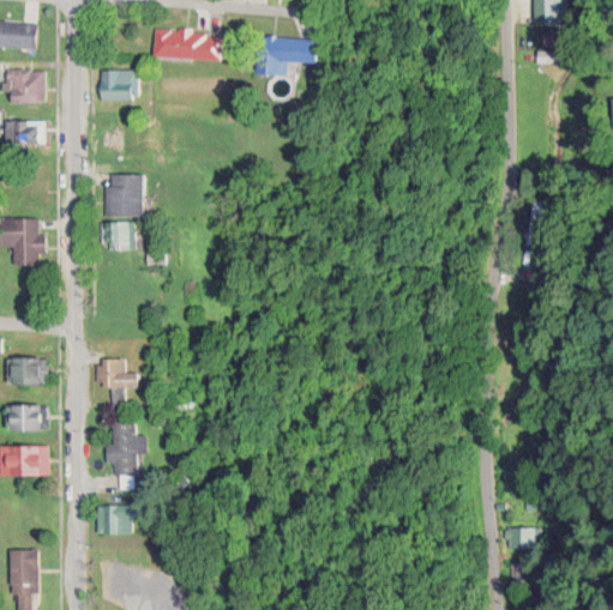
[(0,22),(37,24),(36,49),(0,47),(0,22)]
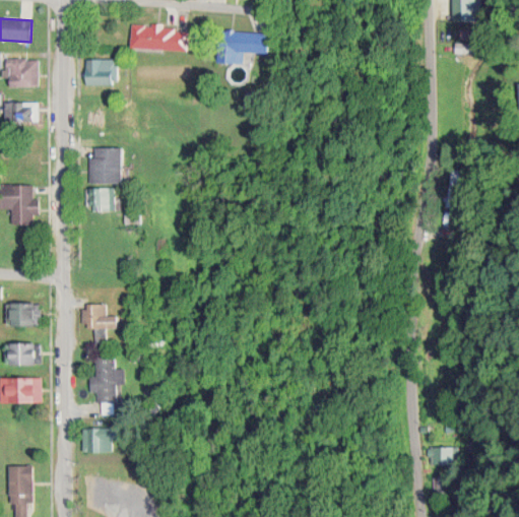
[(182,52),(182,26),(127,26),(127,52),(182,52)]
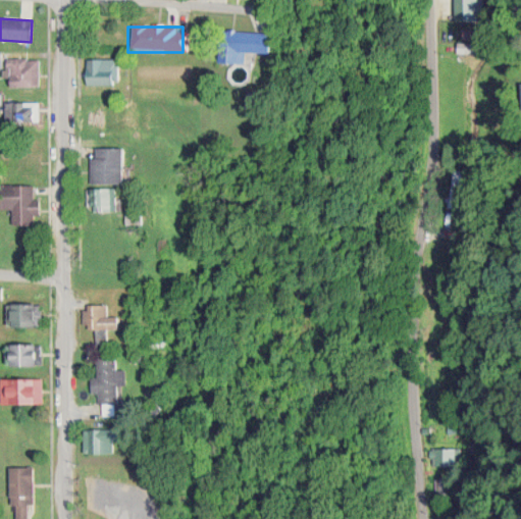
[(240,55),(240,33),(211,33),(211,55),(240,55)]
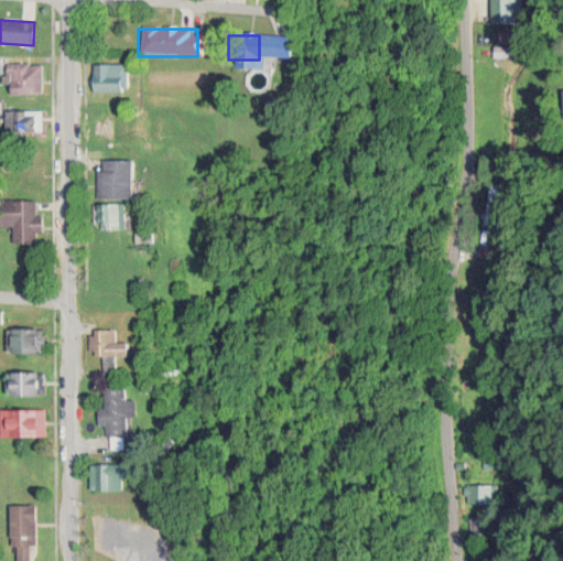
[(8,66),(40,65),(40,95),(11,96),(11,85),(2,85),(2,78),(8,78),(8,66)]
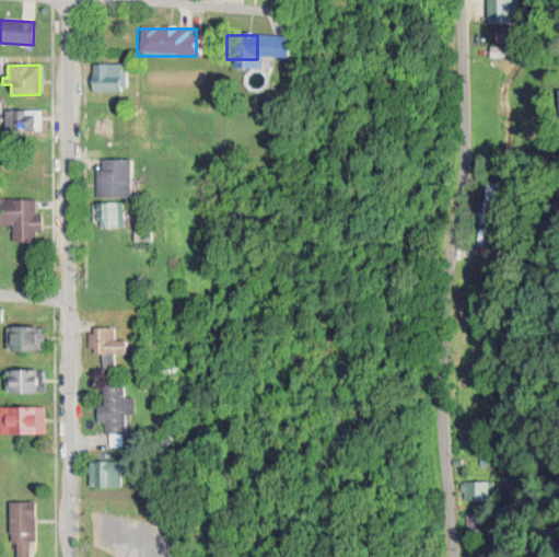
[(125,65),(89,65),(89,93),(125,93),(125,65)]
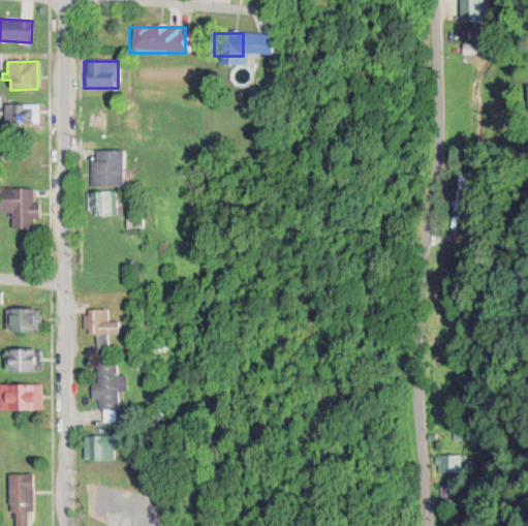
[(5,106),(40,105),(41,127),(6,128),(5,106)]
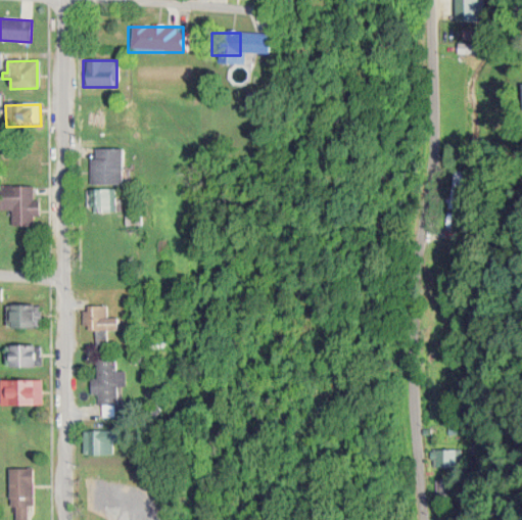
[(120,186),(120,148),(88,148),(88,186),(120,186)]
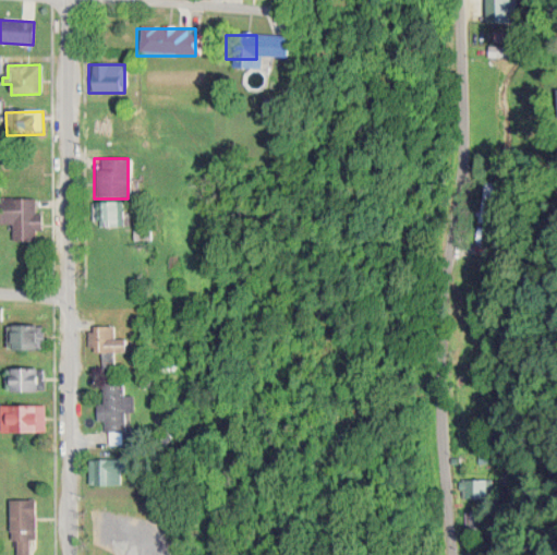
[(17,241),(37,240),(36,198),(1,200),(2,224),(16,224),(17,241)]
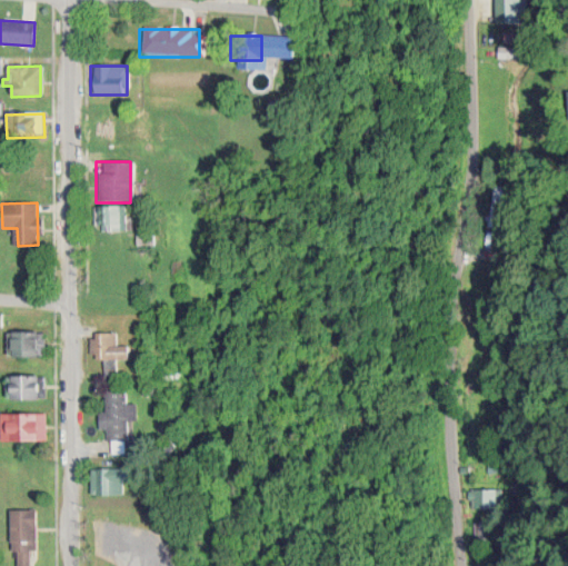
[(42,331),(5,331),(5,357),(42,357),(42,331)]
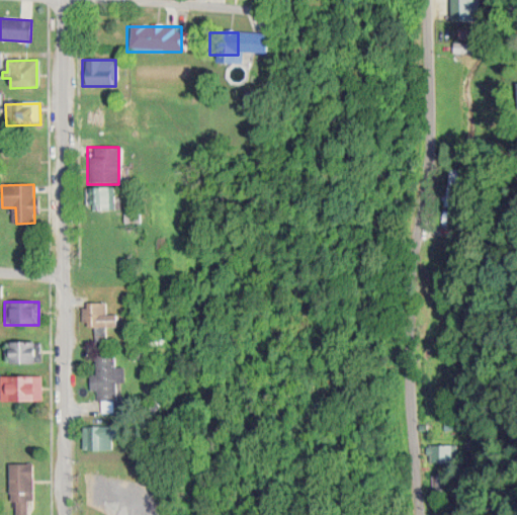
[(114,328),(114,314),(103,314),(103,304),(84,304),(84,328),(114,328)]
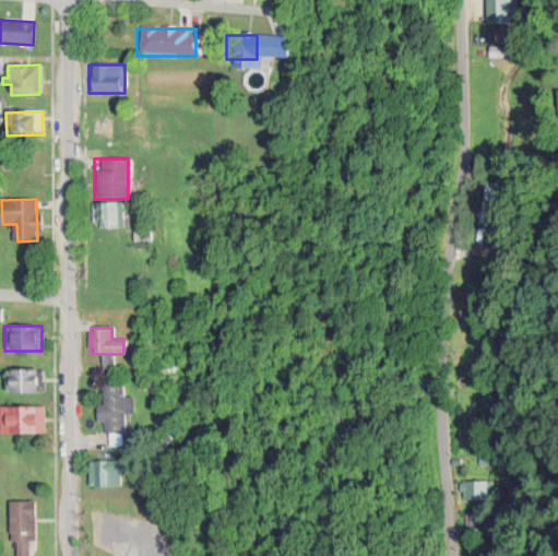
[(3,368),(3,394),(44,394),(44,368),(3,368)]
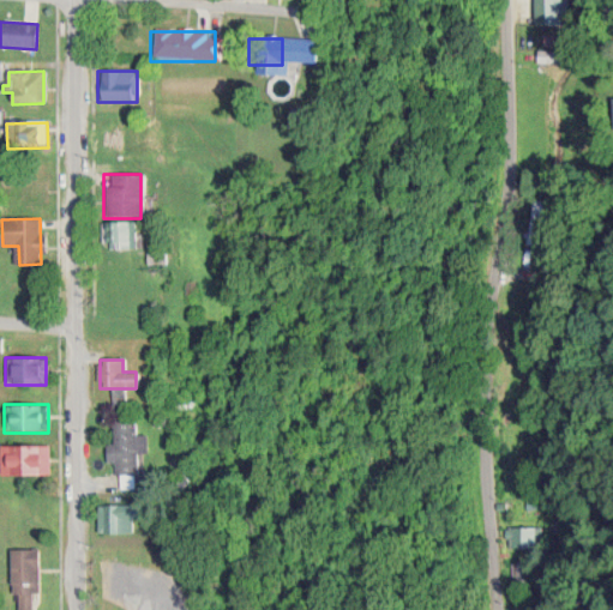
[(134,454),(143,454),(143,435),(133,435),(133,421),(107,421),(107,463),(112,463),(112,476),(136,475),(134,454)]
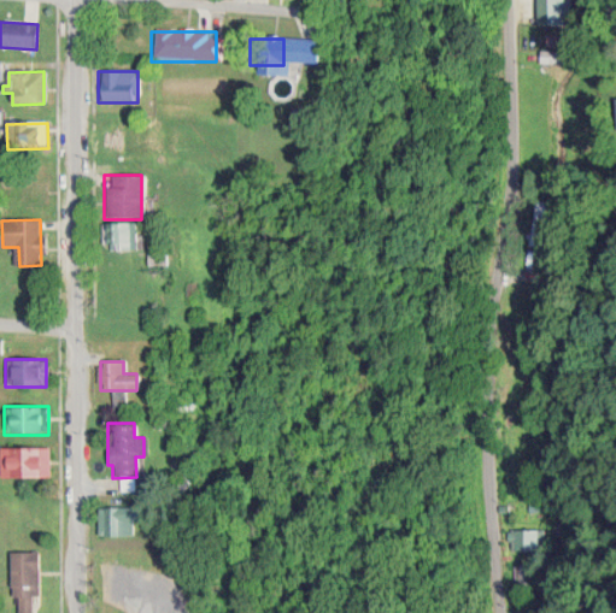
[(0,479),(48,479),(48,448),(0,448),(0,479)]
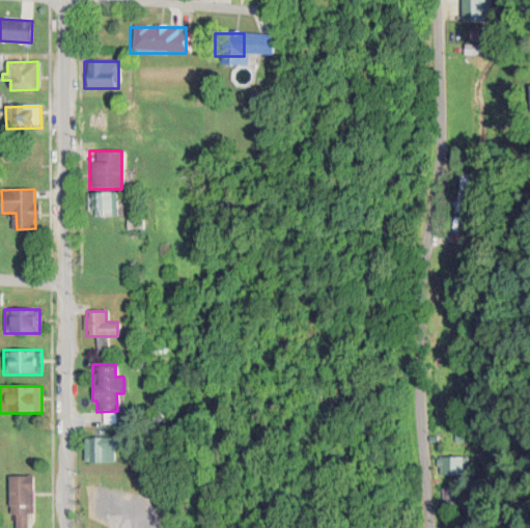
[(82,463),(115,463),(115,437),(82,437),(82,463)]
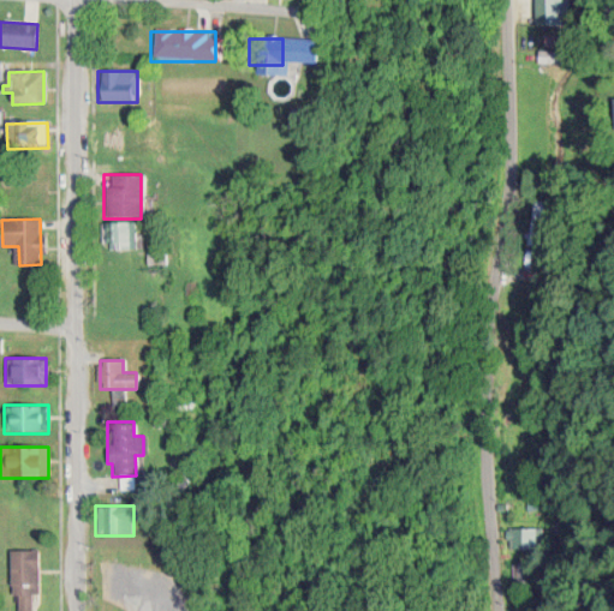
[(19,549),(18,610),(41,610),(41,549),(19,549)]
